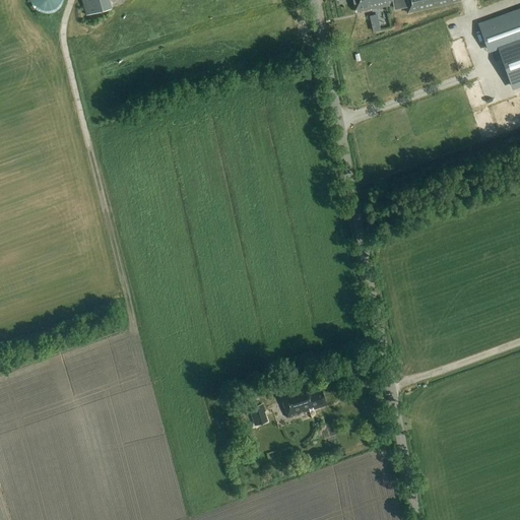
[(30,0),(30,2),(31,4),(33,5),(34,7),(35,8),(36,9),(38,11),(42,13),(44,13),(47,14),(51,13),(54,12),(58,9),(61,6),(62,3),(63,0),(30,0)]
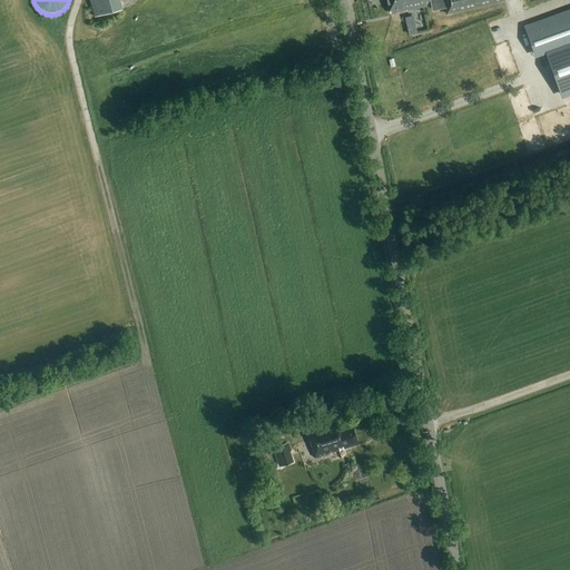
[(117,0),(88,0),(94,17),(120,10),(117,0)]
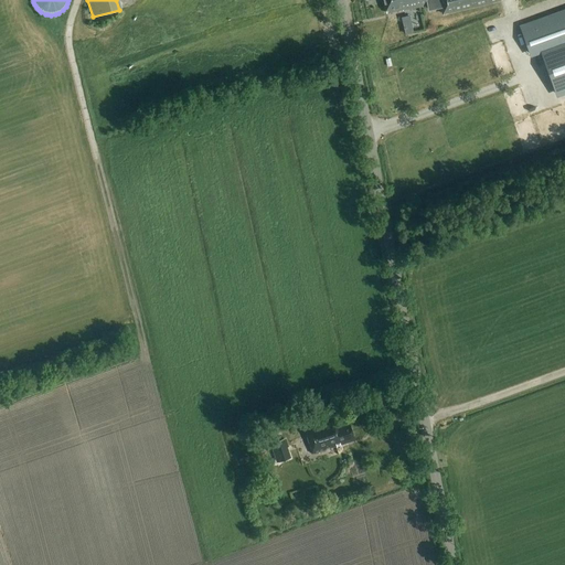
[(383,0),(386,13),(403,10),(403,11),(428,4),(429,9),(440,7),(443,14),(501,0),(500,0),(383,0)]
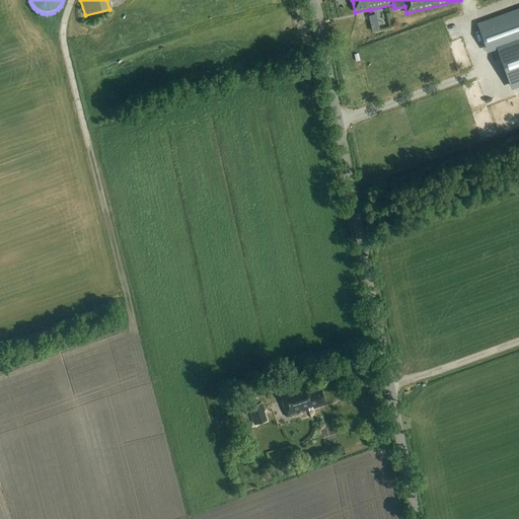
[(380,30),(376,14),(368,16),(372,31),(380,30)]
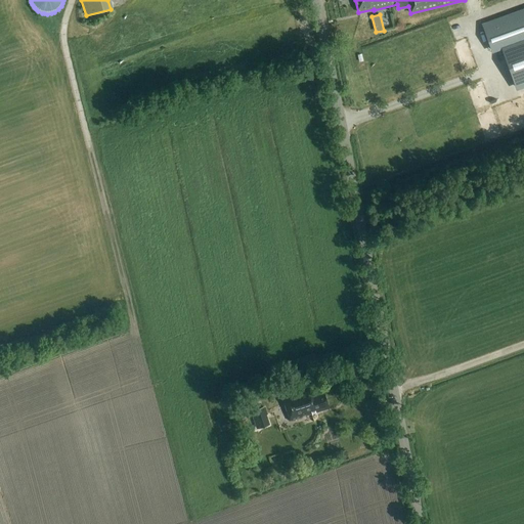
[(523,16),(486,31),(484,26),(483,26),(492,50),(503,47),(517,87),(523,84),(523,16)]
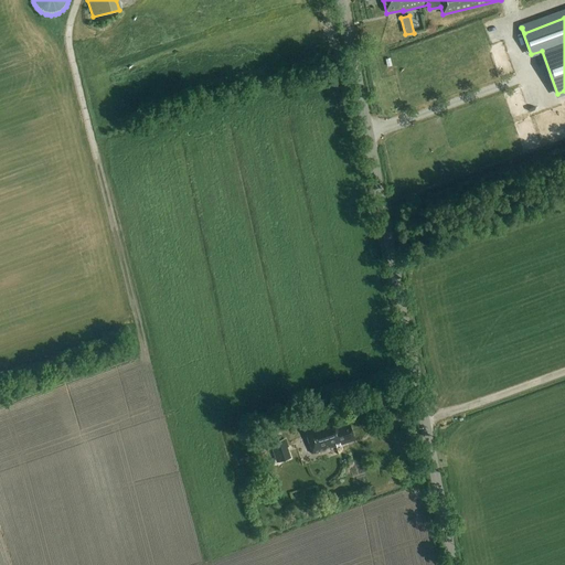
[(336,420),(305,429),(311,452),(354,440),(350,424),(338,428),(336,420)]
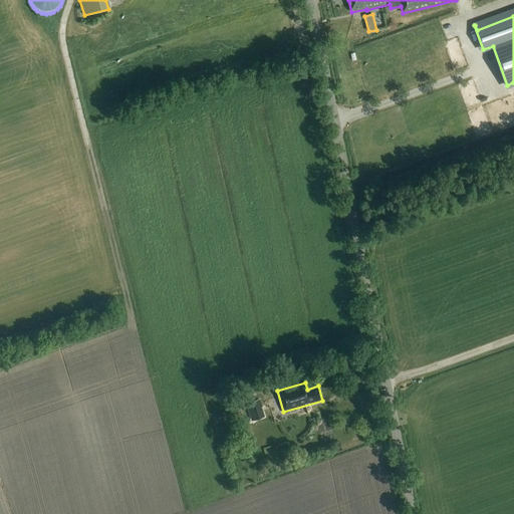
[(264,417),(259,402),(246,406),(250,421),(264,417)]
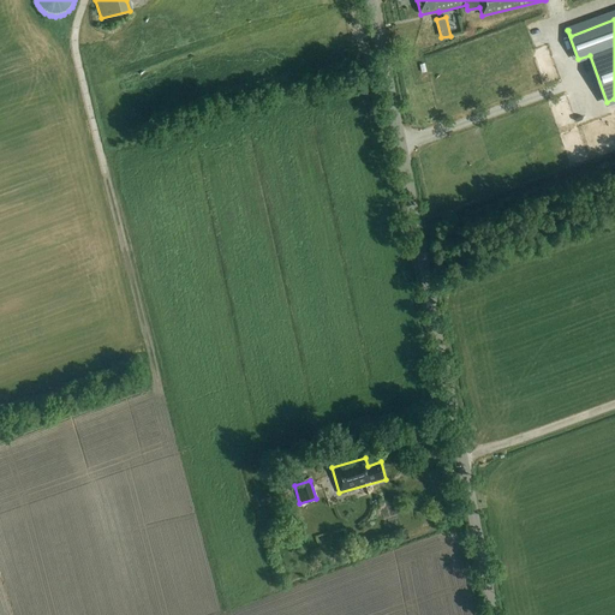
All buildings are outlined.
